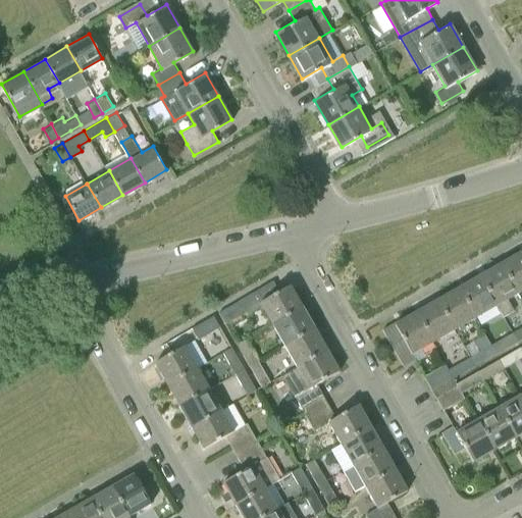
[(519,291),(521,289),(521,249),(502,261),(519,291)]
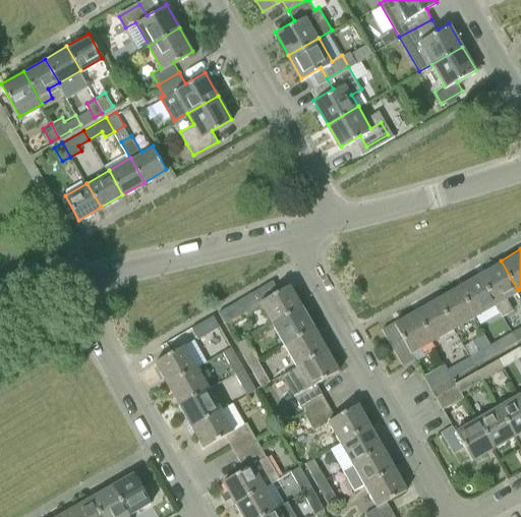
[(497,302),(518,290),(501,261),(480,273),(497,302)]
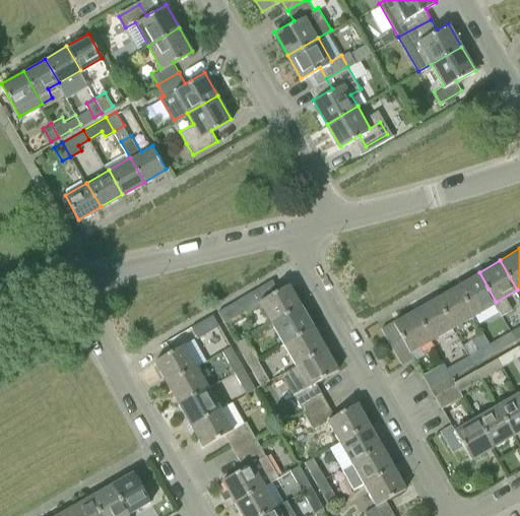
[(475,314),(496,302),(479,272),(458,284),(475,314)]
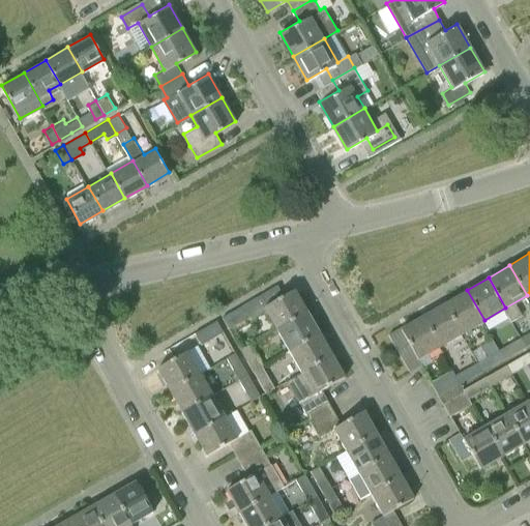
[(276,327),(306,310),(294,288),(283,294),(277,284),(258,294),(264,305),(276,327)]
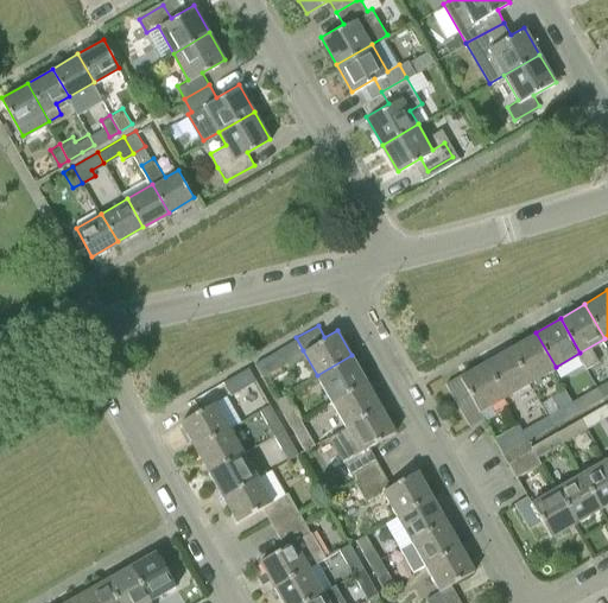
[(531,380),(556,367),(536,332),(511,346),(531,380)]
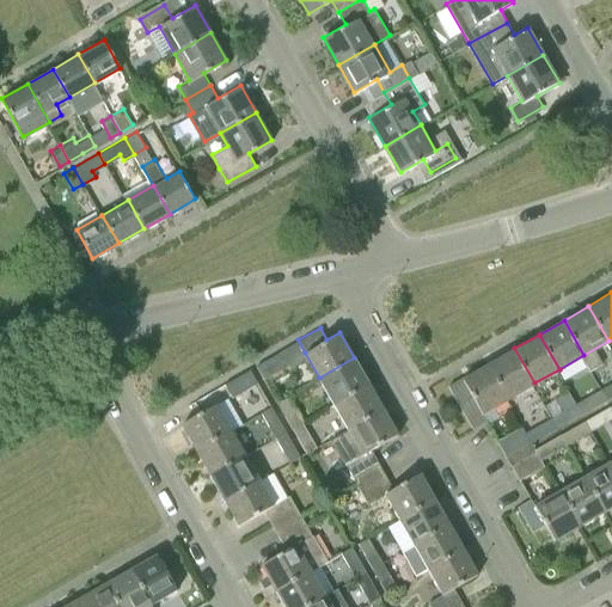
[(509,397),(534,382),(514,348),(490,362),(509,397)]
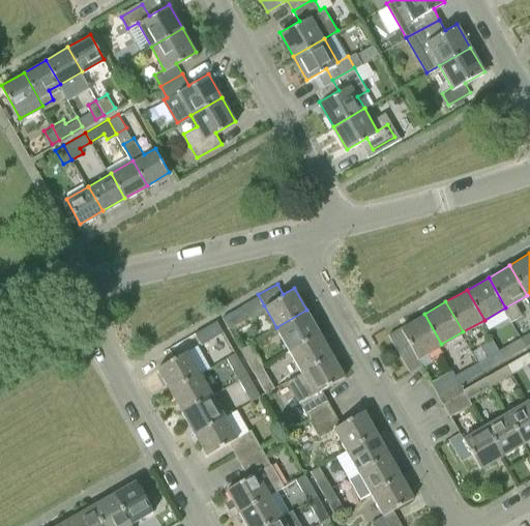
[(249,313),(243,302),(222,315),(229,326),(251,314),(249,313)]
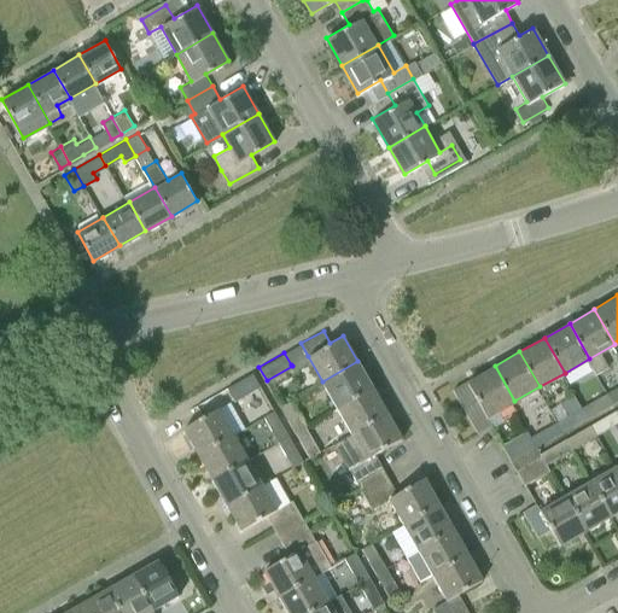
[(337,407),(372,386),(357,361),(322,381),(337,407)]
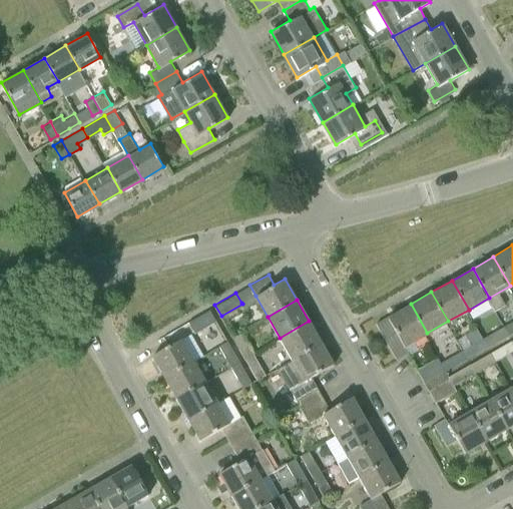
[(404,346),(415,340),(427,333),(411,304),(377,323),(397,358),(407,352),(404,346)]
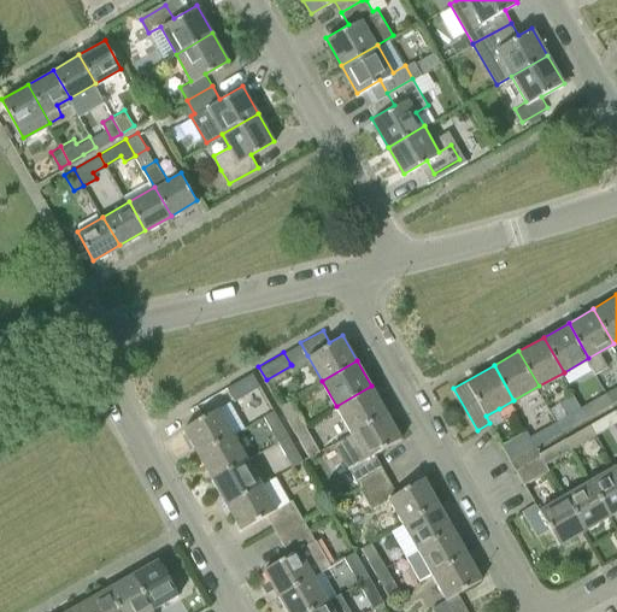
[(225,384),(234,399),(259,383),(252,370),(225,384)]
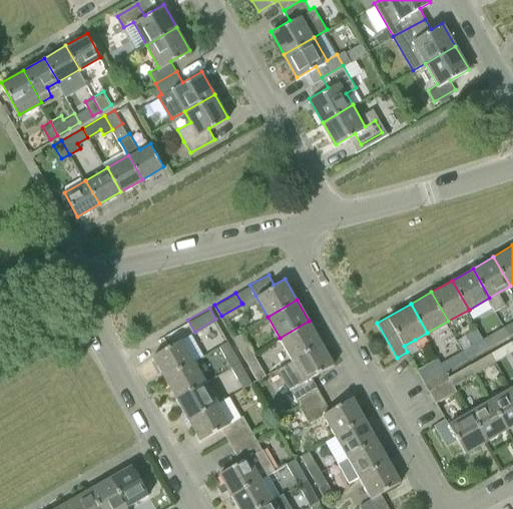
[(512,319),(503,325),(508,334),(512,331),(512,319)]
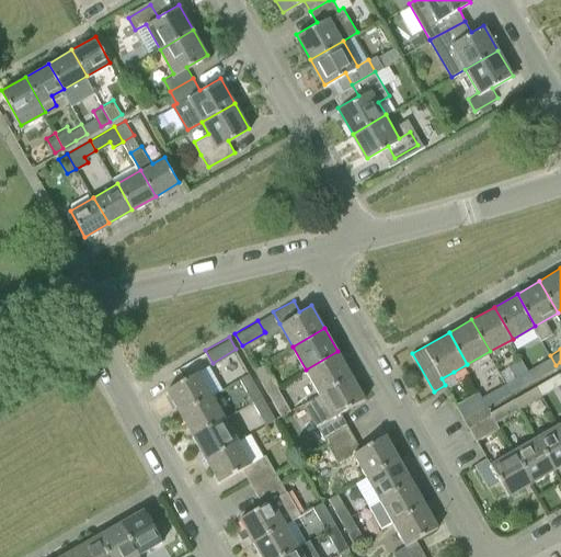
[(319,393),(351,374),(338,351),(306,370),(319,393)]
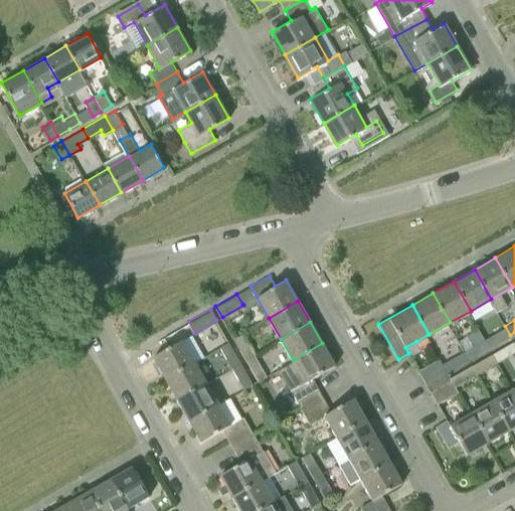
[(505,326),(495,333),(499,341),(510,335),(505,326)]
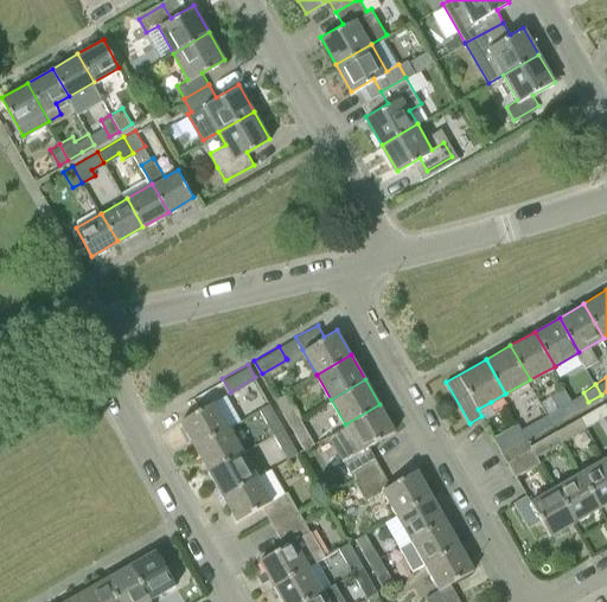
[(572,398),(558,407),(564,416),(577,409),(572,398)]
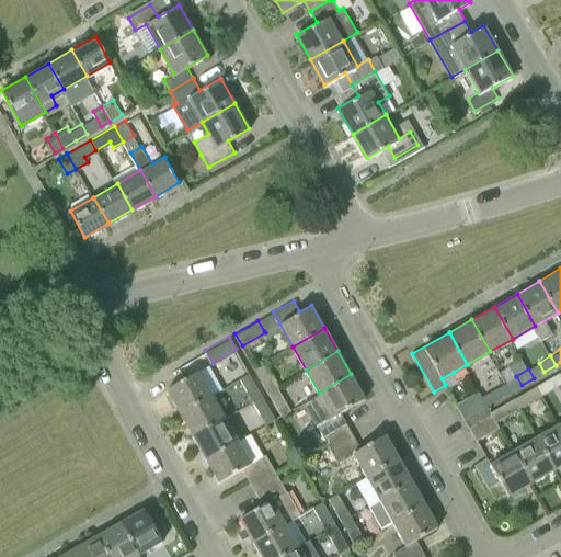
[(210,393),(209,391),(197,370),(165,388),(179,411),(210,393)]
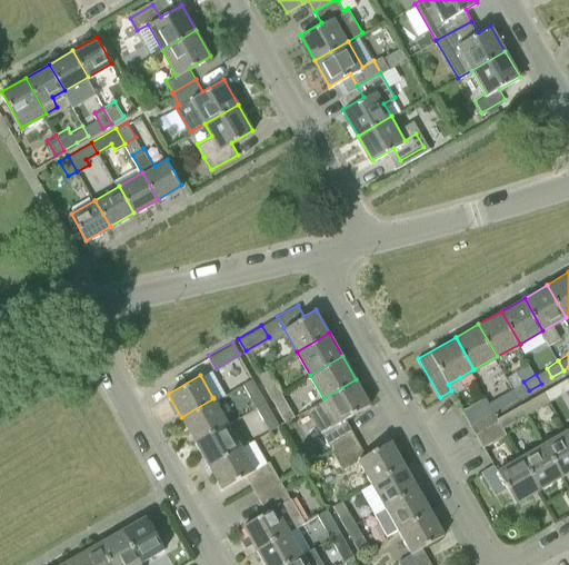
[(242,382),(249,394),(258,388),(251,376),(242,382)]
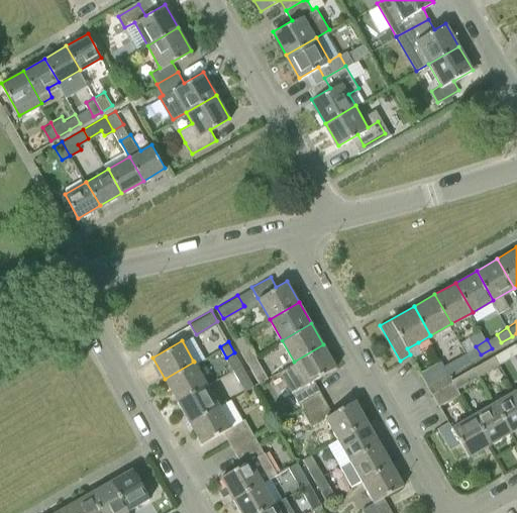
[(240,349),(246,361),(255,355),(248,344),(240,349)]
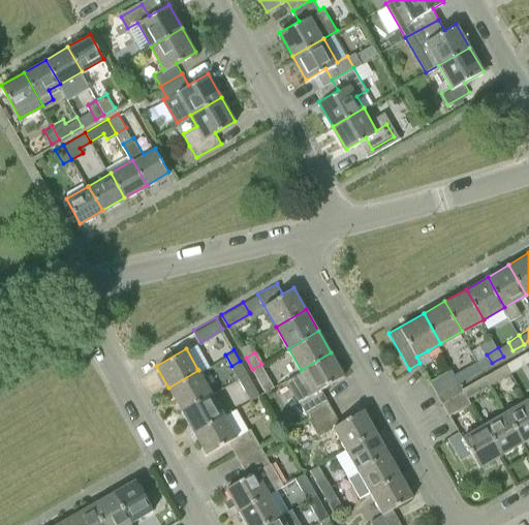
[(299,400),(320,388),(343,374),(331,352),(301,370),(286,378),(299,400)]
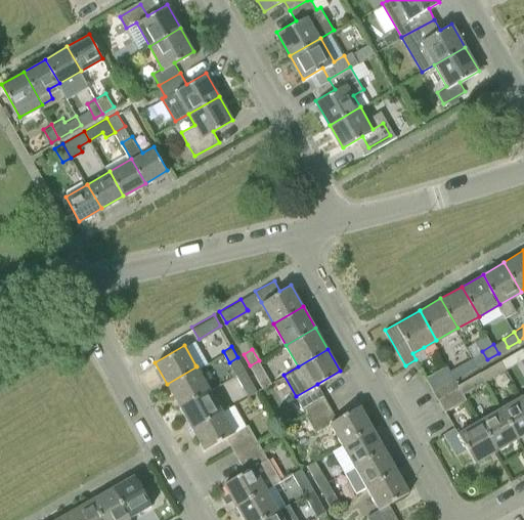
[(507,367),(517,361),(512,352),(501,358),(507,367)]
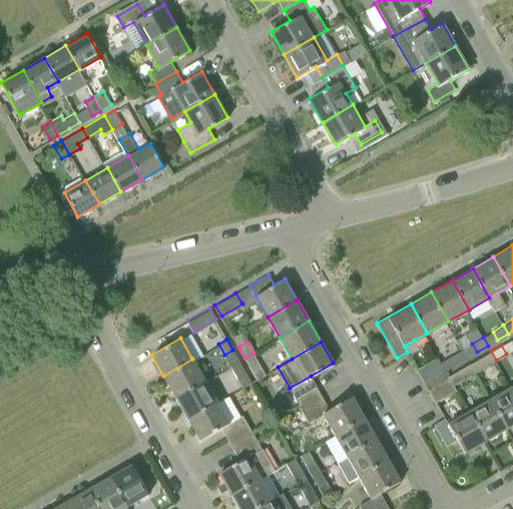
[(462,349),(450,356),(456,364),(467,358),(462,349)]
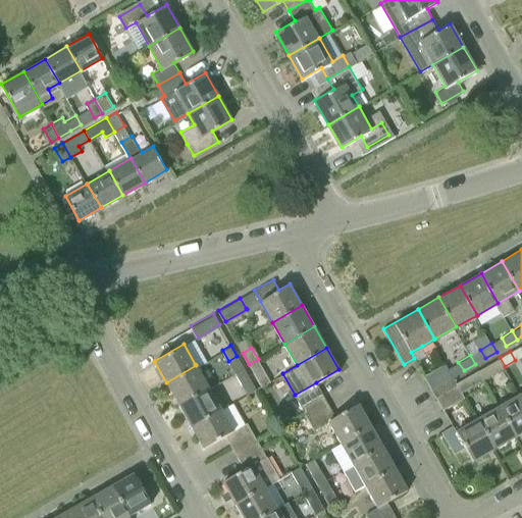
[(431,386),(452,374),(449,367),(446,362),(424,374),(431,386)]
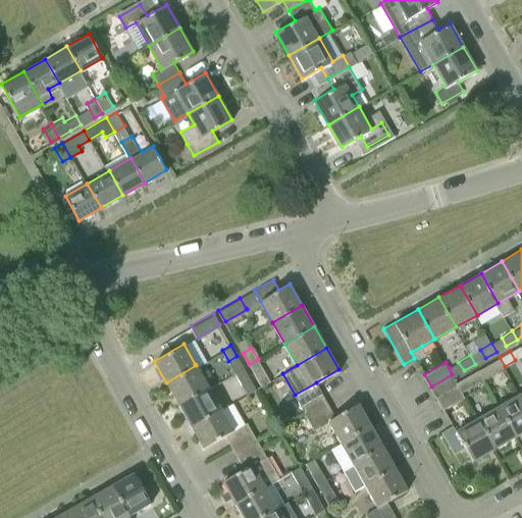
[(483,378),(493,372),(488,363),(478,369),(483,378)]
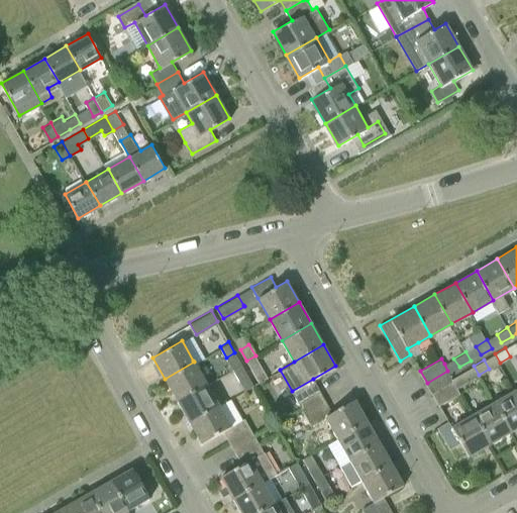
[(177,400),(206,384),(194,362),(165,379),(177,400)]
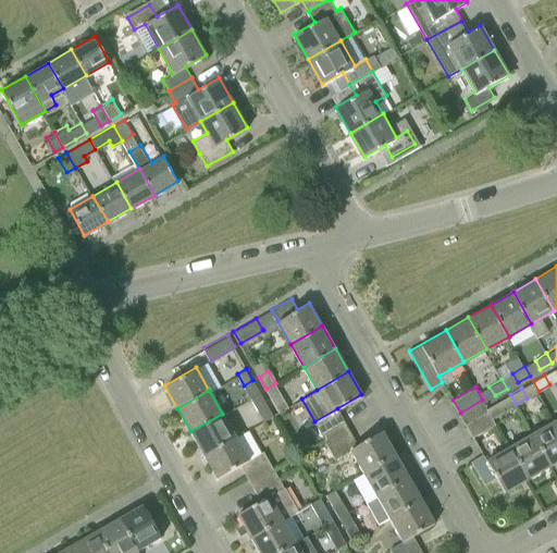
[(256,408),(265,403),(260,392),(250,397),(256,408)]
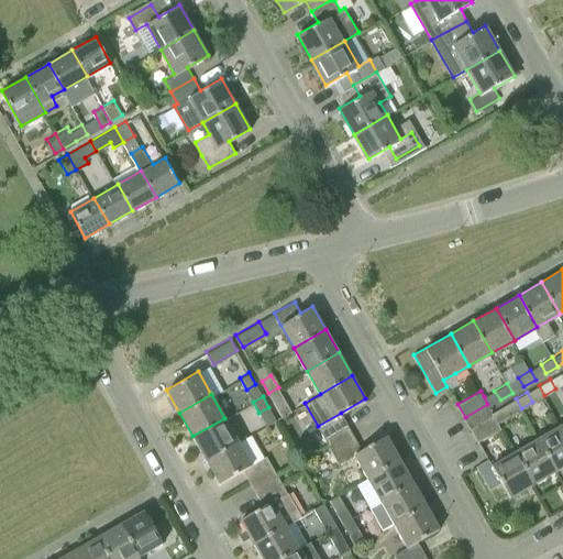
[(291,409),(286,401),(276,406),(282,415),(291,409)]
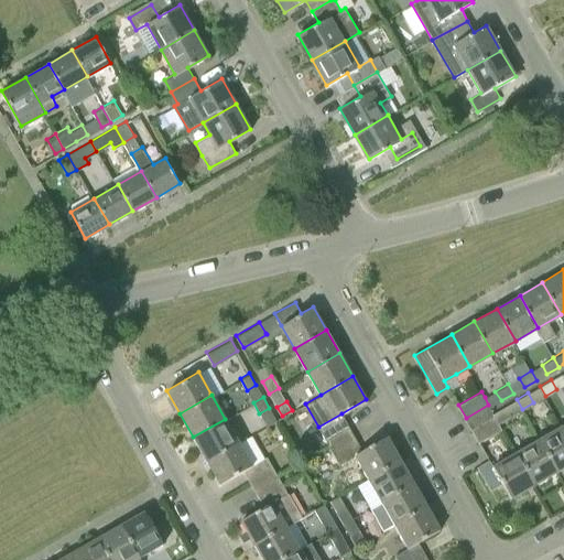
[(473,430),(495,417),(492,412),(489,407),(488,405),(466,418),(473,430)]
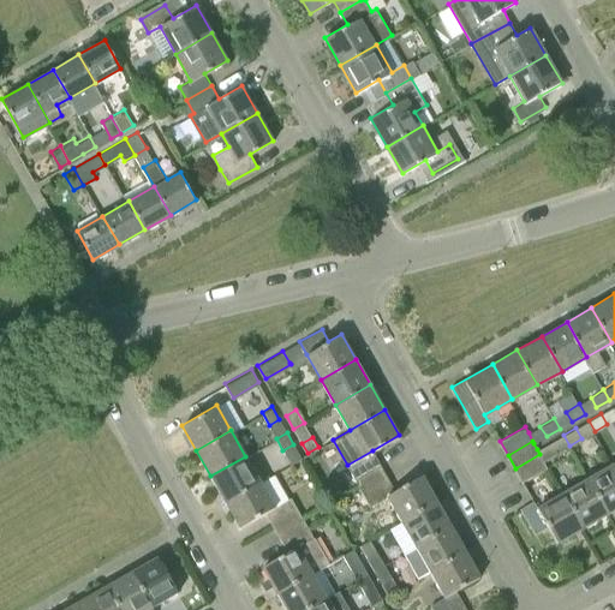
[(544,460),(556,453),(550,442),(537,449),(539,454),(544,460)]
